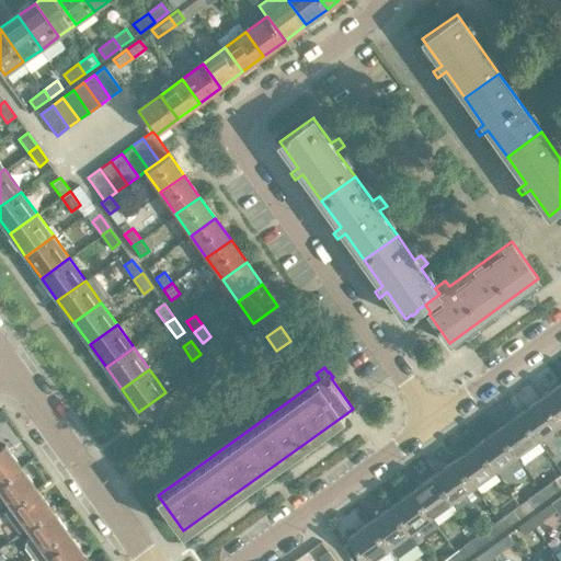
[(560,382),(539,398),(558,425),(559,424),(560,426),(560,382)]
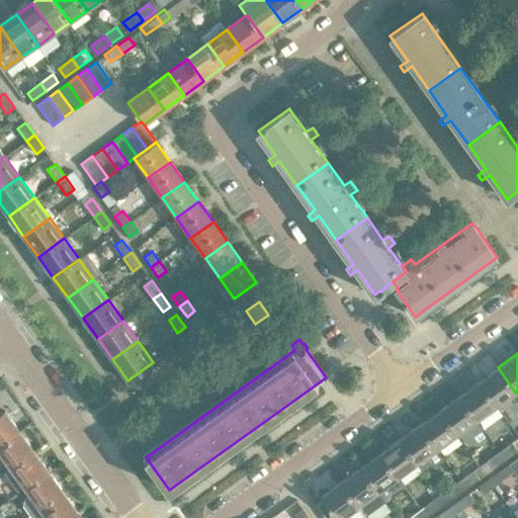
[(496,406),(515,393),(498,367),(479,381),(496,406)]
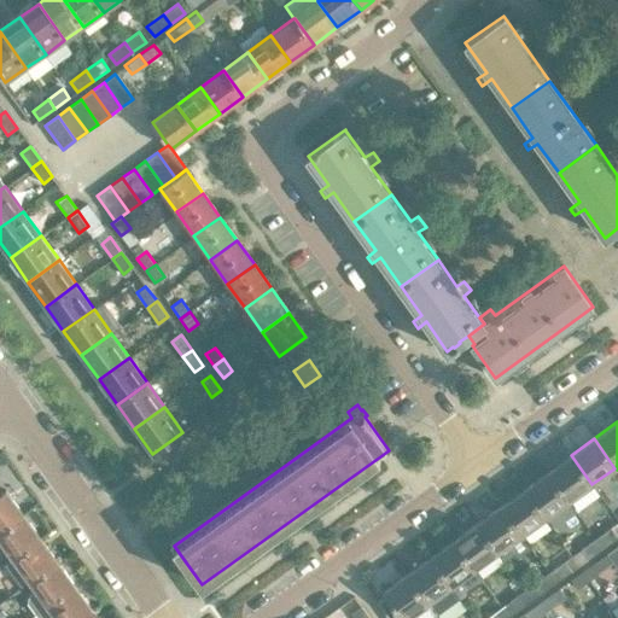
[(547,472),(567,502),(592,484),(571,455),(547,472)]
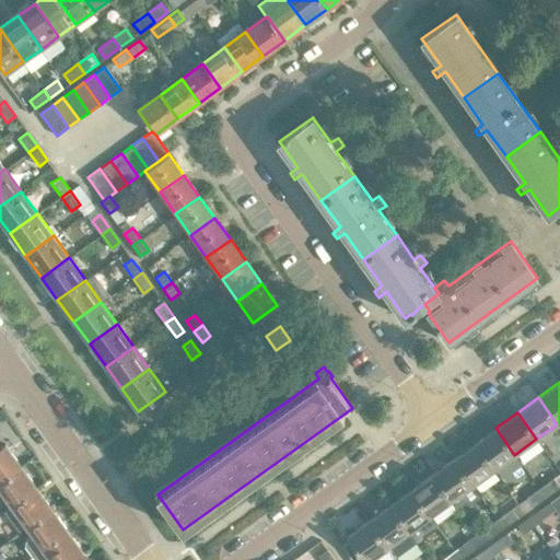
[(474,443),(493,470),(514,455),(496,428),(474,443)]
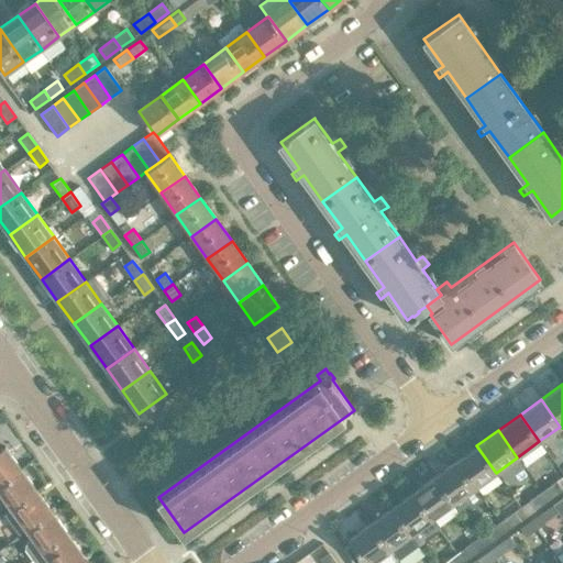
[(455,461),(475,488),(496,473),(476,445),(455,461)]
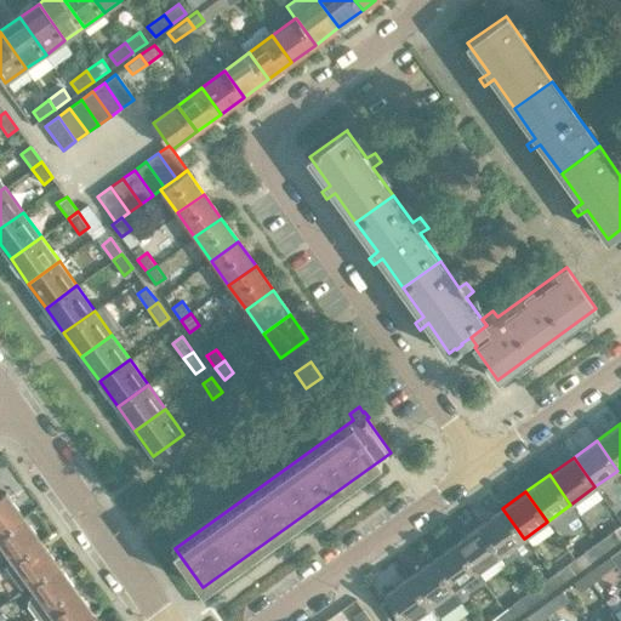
[(0,531),(22,516),(5,494),(0,496),(0,531)]
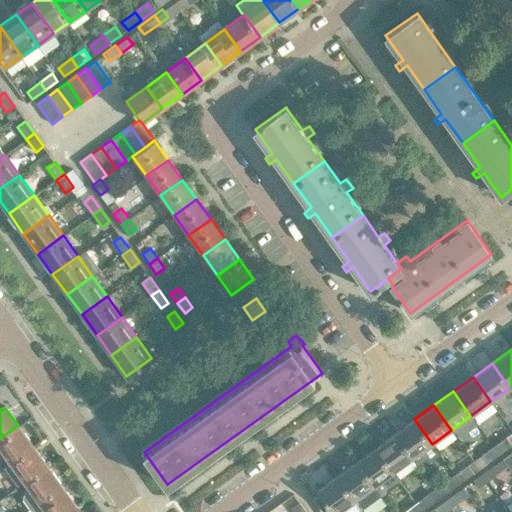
[(394,433),(412,458),(432,444),(414,419),(394,433)]
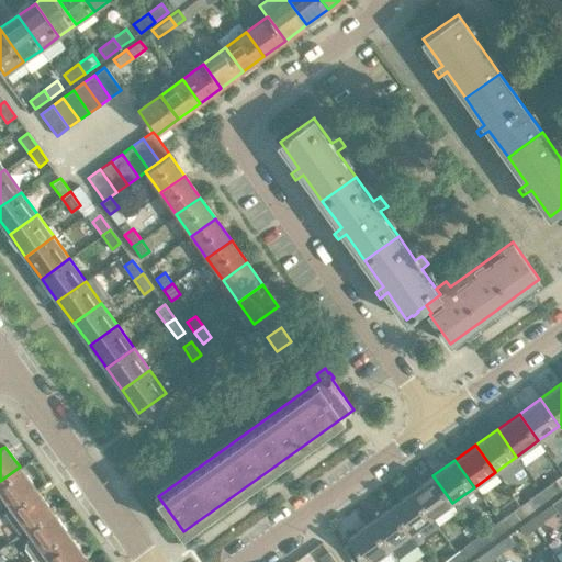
[(0,481),(0,491),(12,507),(36,490),(20,467),(0,481)]
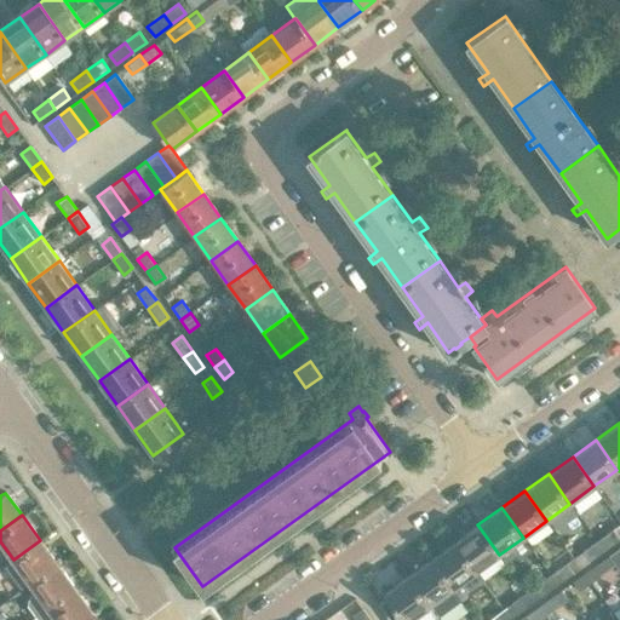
[(477,524),(454,541),(475,572),(499,555),(477,524)]
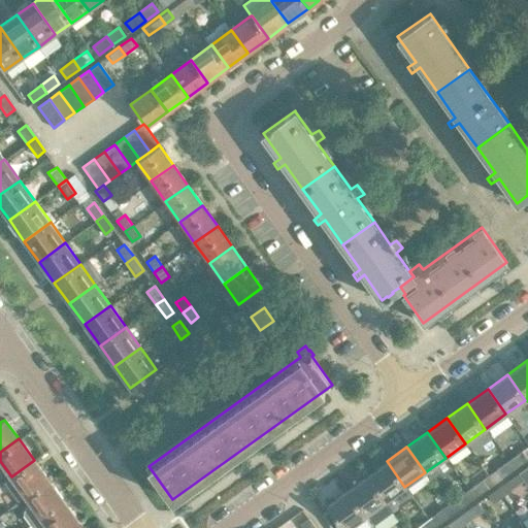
[(507,460),(514,468),(527,458),(522,450),(507,460)]
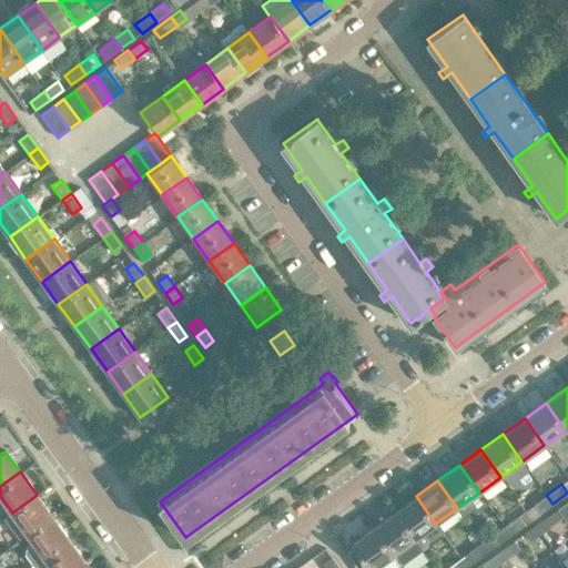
[(12,513),(28,535),(52,517),(37,495),(12,513)]
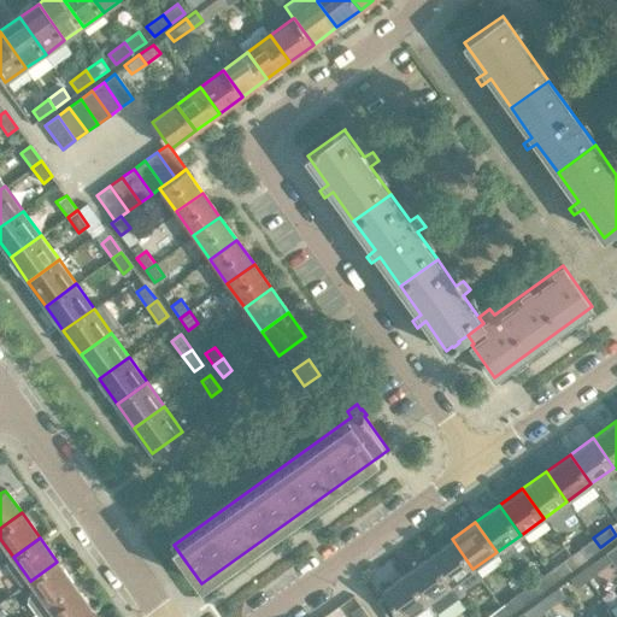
[(600,547),(593,538),(580,548),(587,558),(600,547)]
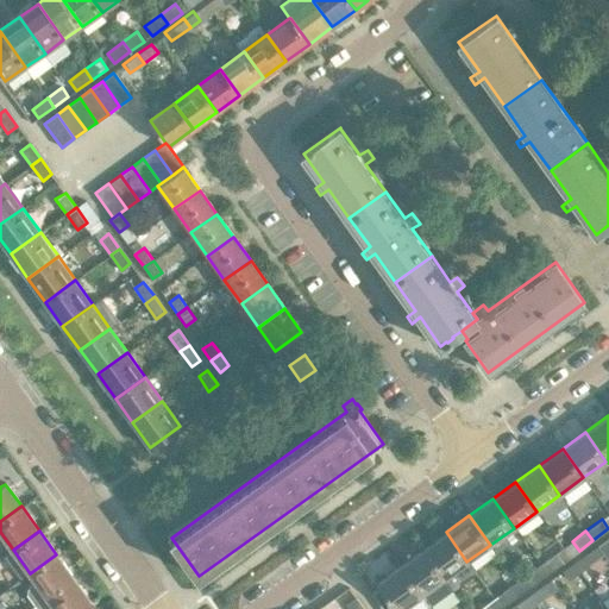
[(446,532),(422,548),(444,578),(445,577),(466,562),(446,532)]
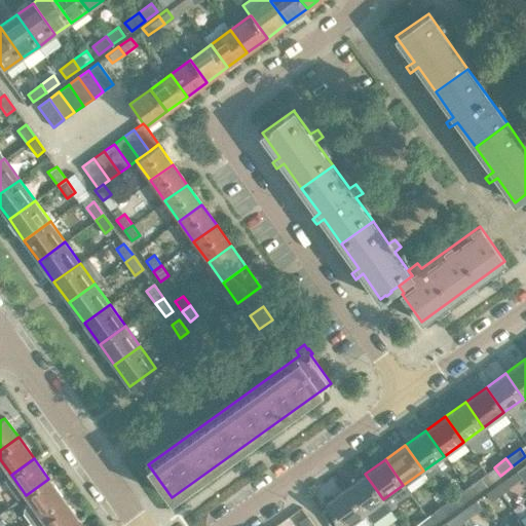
[(522,479),(525,476),(525,462),(516,471),(522,479)]
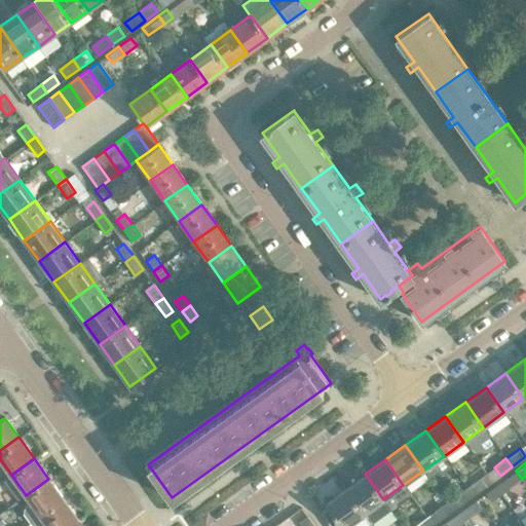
[(501,494),(522,479),(516,471),(495,485),(501,494)]
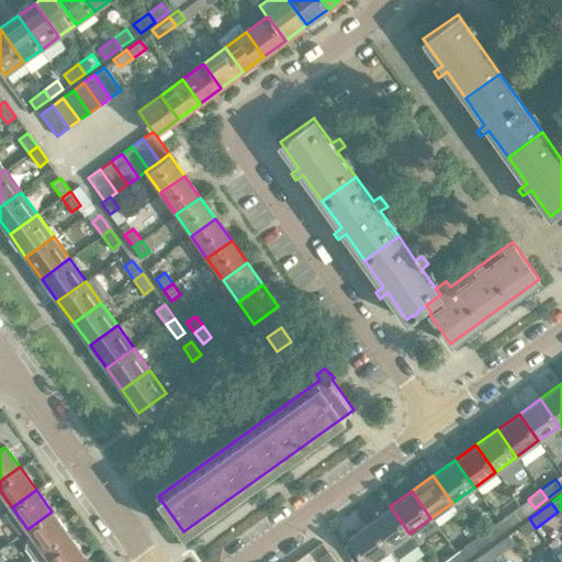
[(417,543),(411,532),(409,534),(390,506),(369,521),(388,549),(395,559),(417,543)]
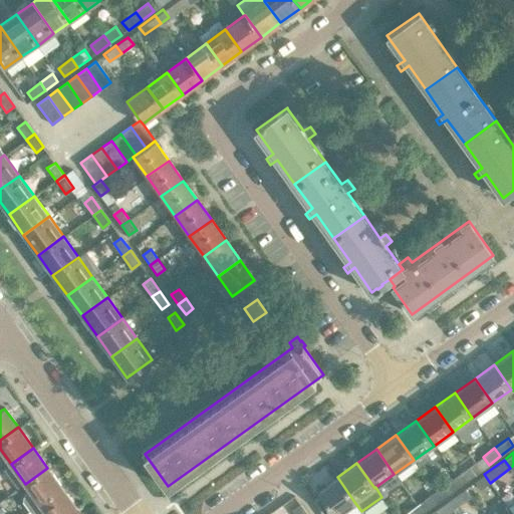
[(456,476),(461,485),(475,474),(469,466),(456,476)]
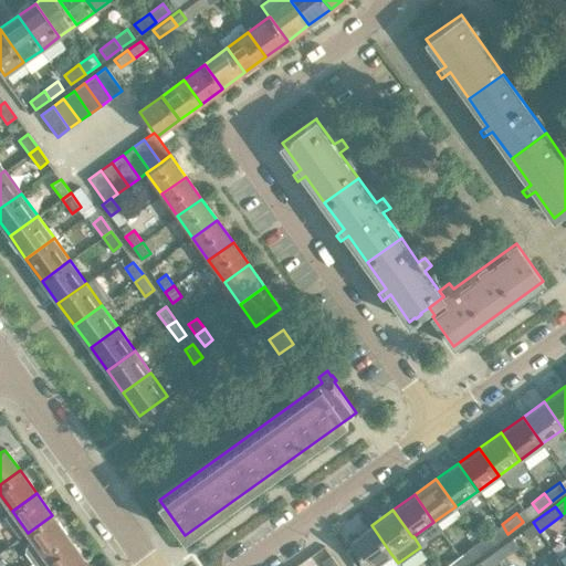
[(25,552),(32,561),(67,536),(52,515),(28,533),(32,540),(28,543),(25,546),(25,552)]
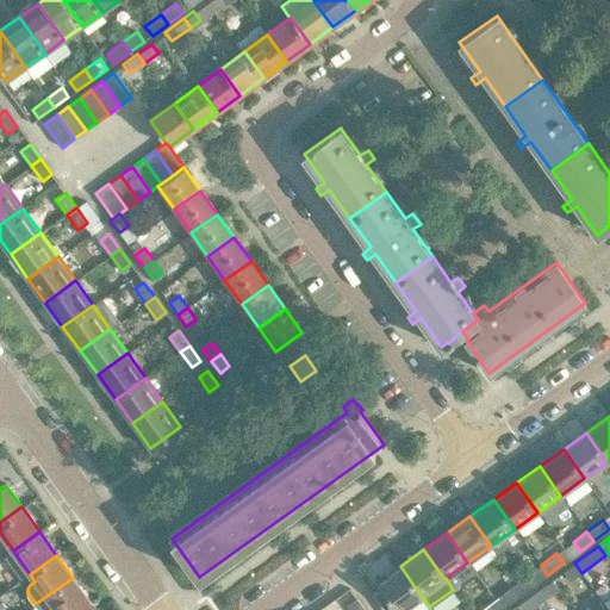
[(567,583),(582,573),(574,562),(560,573),(567,583)]
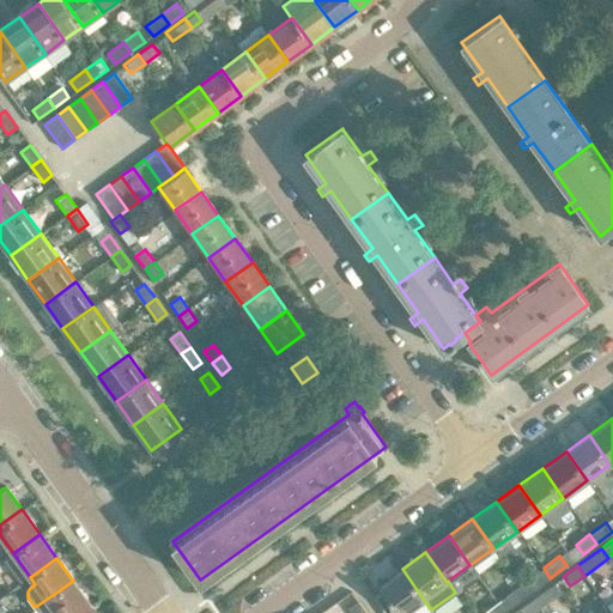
[(529,578),(536,588),(550,578),(544,568),(529,578)]
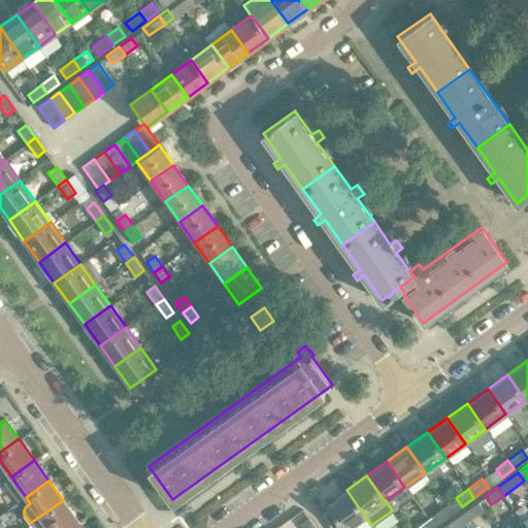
[(366,527),(371,525),(364,516),(347,490),(326,504),(329,508),(326,510),(337,527),(366,527)]
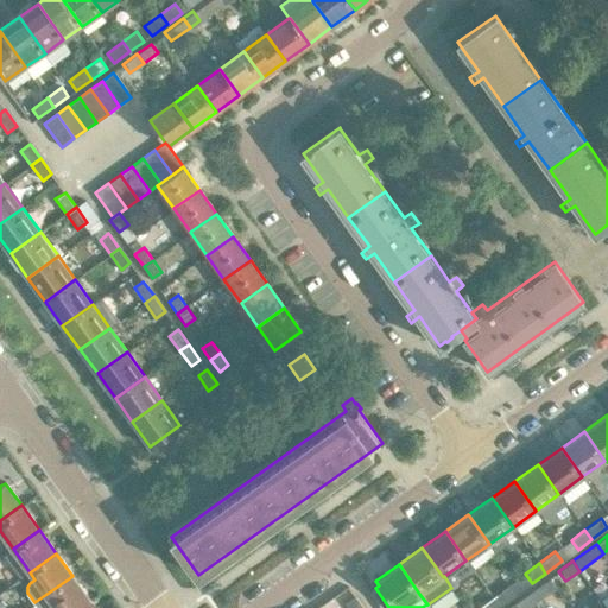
[(76,607),(89,600),(73,576),(35,602),(38,607),(76,607)]
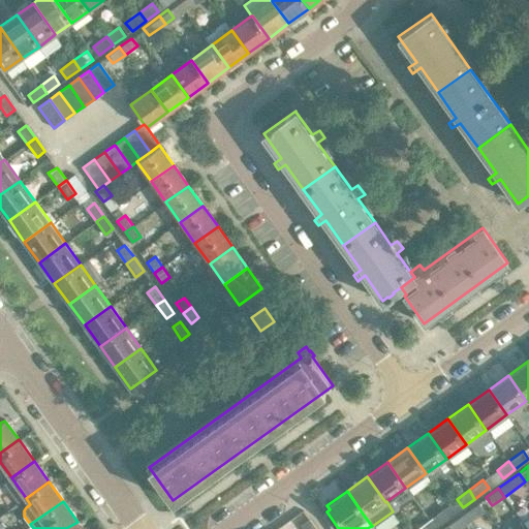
[(434,528),(455,514),(457,512),(449,503),(428,520),(434,528)]
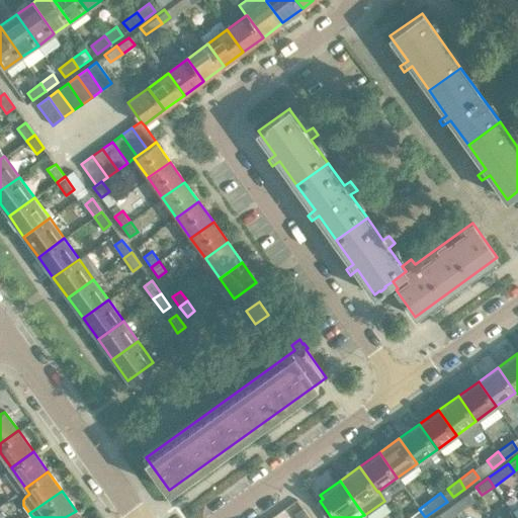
[(449,508),(454,515),(473,501),(468,494),(449,508)]
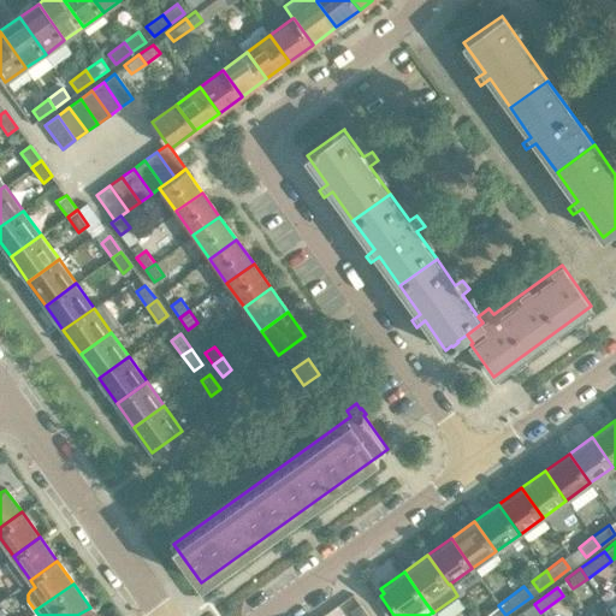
[(368,615),(360,604),(350,611),(354,615),(368,615)]
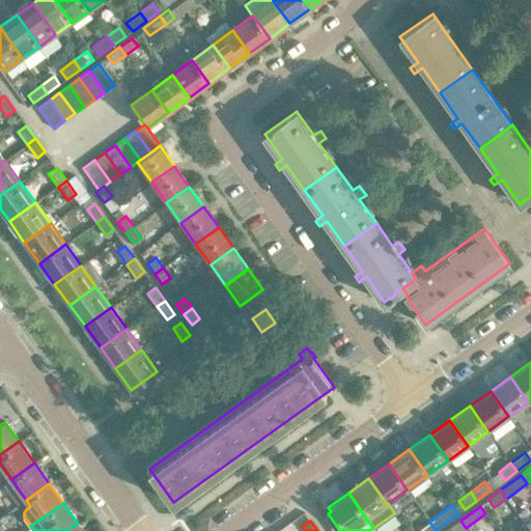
[(467,530),(466,528),(460,521),(449,528),(445,530),(467,530)]
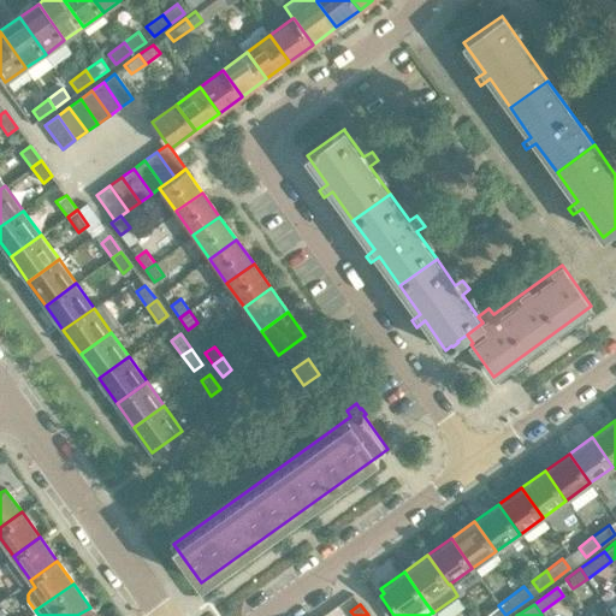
[(486,615),(503,615),(505,615),(498,605),(485,615),(486,615)]
